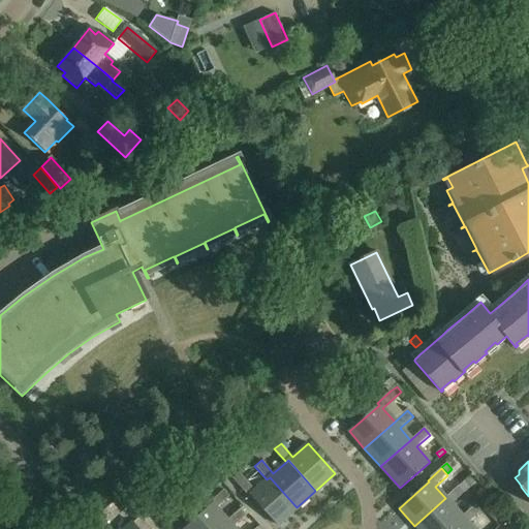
[(238,472),(231,478),(248,497),(250,495),(278,525),(297,507),(270,477),(267,479),(254,491),(238,472)]
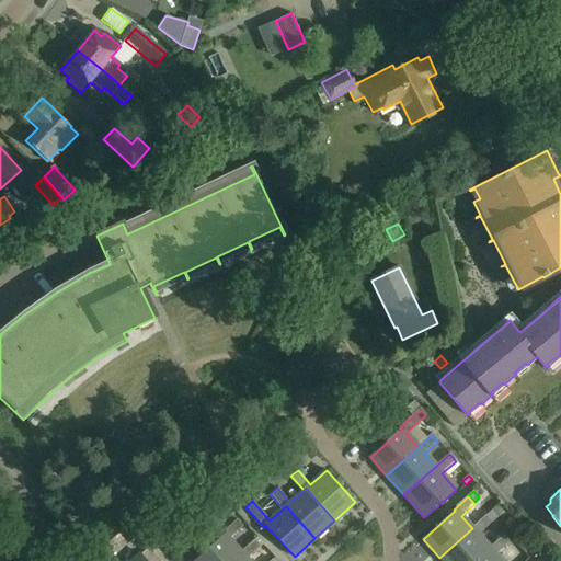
[(492,522),(500,515),(503,512),(497,505),(487,515),(492,522)]
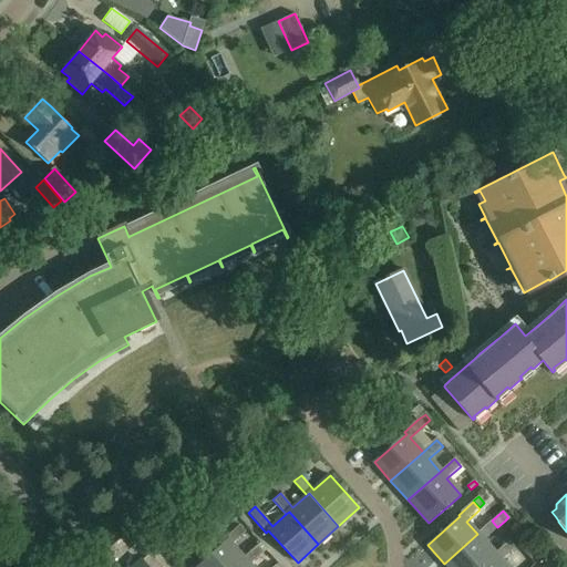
[(491,523),(477,534),(444,564),(446,566),(482,566),(496,555),(484,542),(497,529),(491,523)]
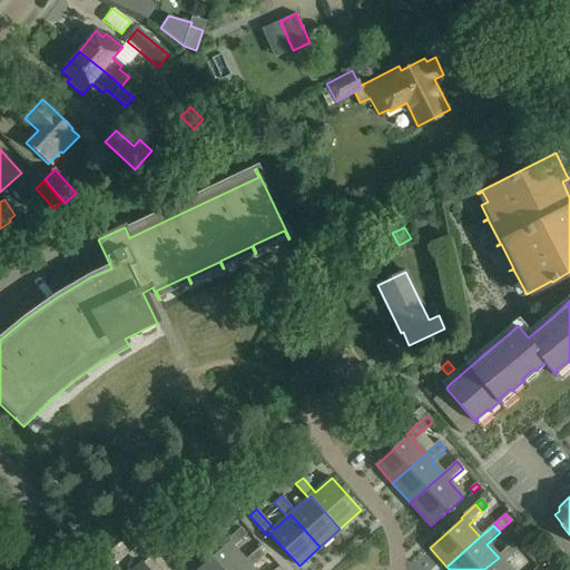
[(228,542),(197,569),(238,569),(247,562),(246,561),(234,547),(247,536),(241,528),(226,541),(228,542)]
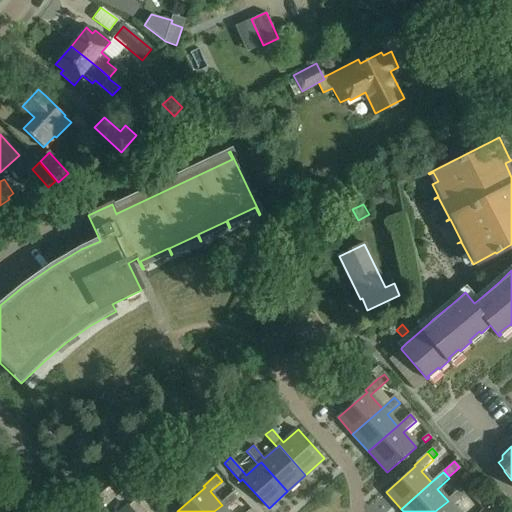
[(460,490),(448,501),(435,511),(457,511),(453,506),(465,496),(460,490)]
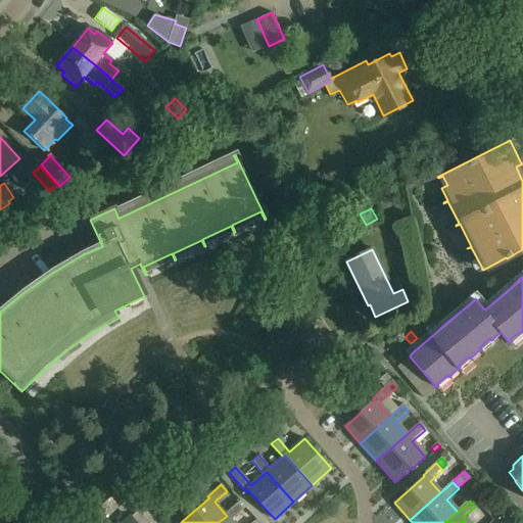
[(227,516),(219,522),(233,522),(231,520),(243,510),(238,504),(226,515),(227,516)]
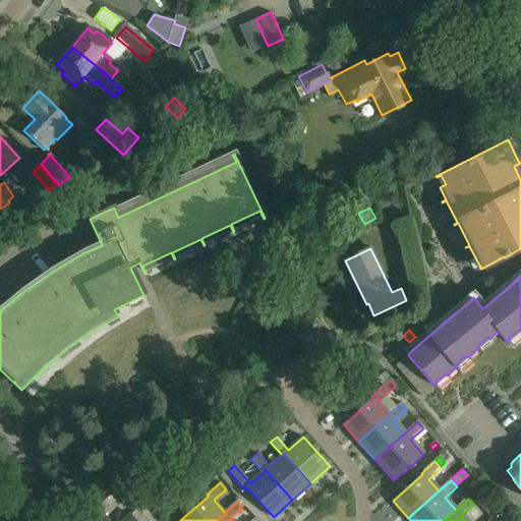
[(105,515),(97,506),(91,512),(99,520),(105,515)]
